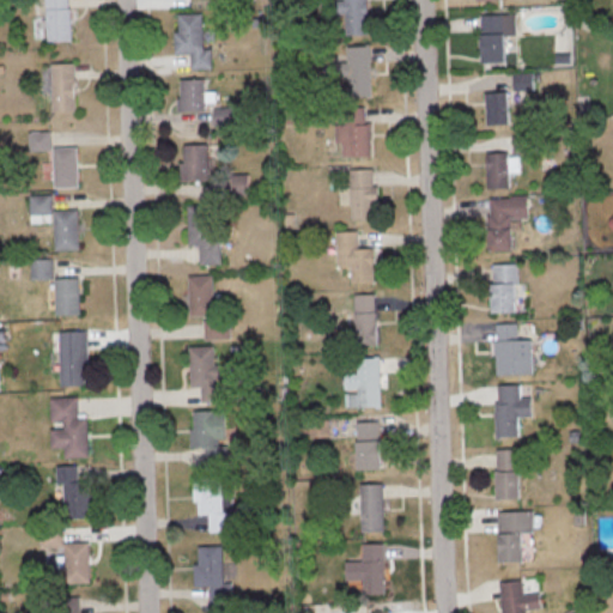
[(72,40),(70,0),(34,0),(35,28),(47,26),(48,40),(72,40)]
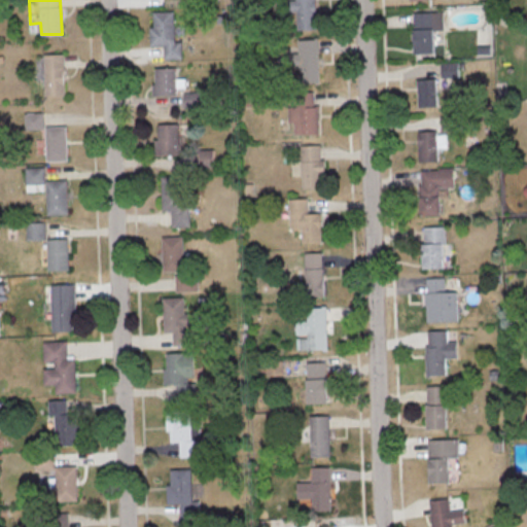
[(317,29),(316,0),(294,0),(295,29),(317,29)]
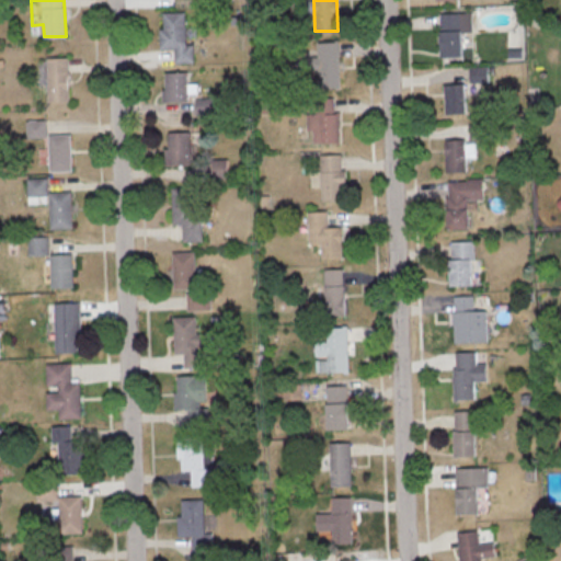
[(185,11),(161,12),(162,48),(174,48),(175,61),(194,61),(194,44),(186,44),(185,11)]
